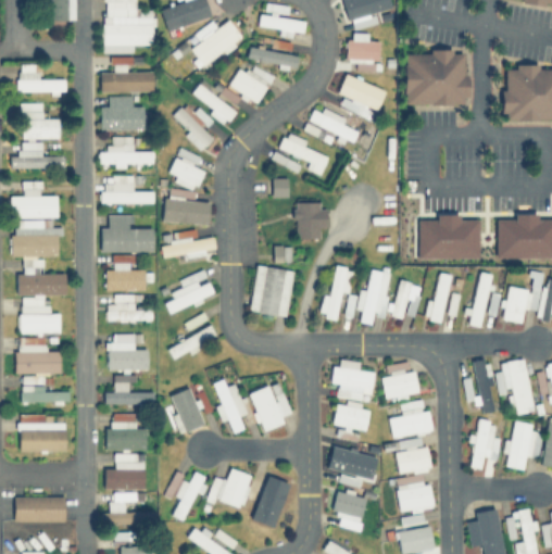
[(46,0),(46,21),(77,21),(77,0),(46,0)]
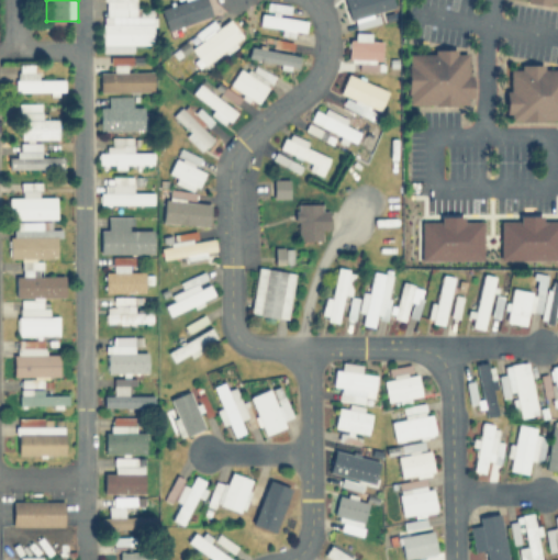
[(107,0),(107,11),(140,11),(140,0),(107,0)]
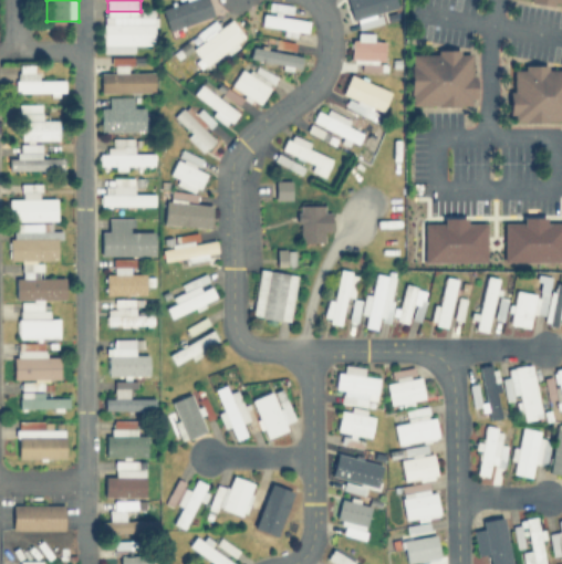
[(191,0),(165,9),(172,31),(217,17),(210,0),(191,0)]
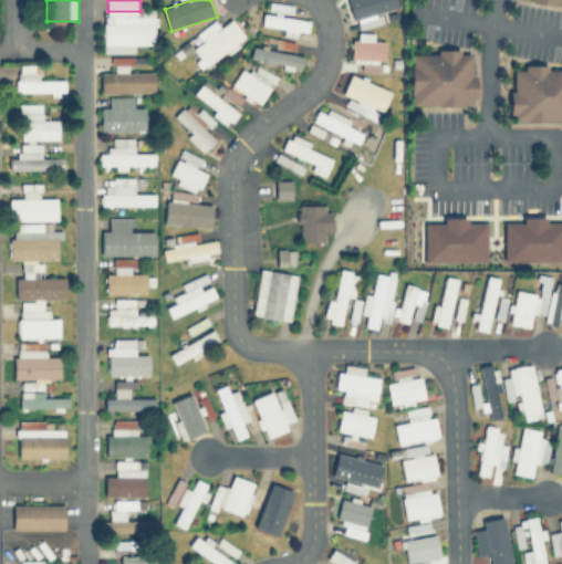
[(371,16),(380,0),(363,0),(358,8),(371,16)]
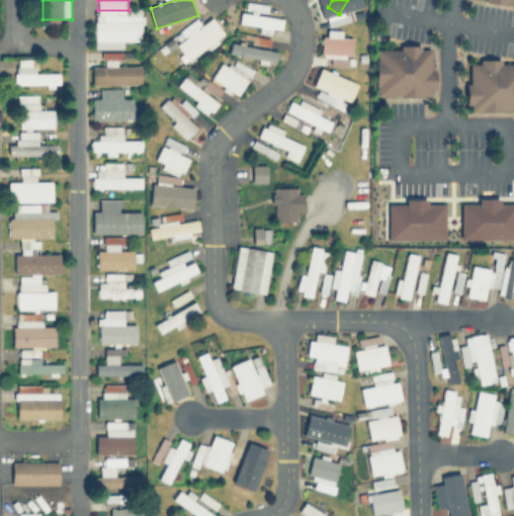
[(283,31),(285,20),(268,17),(269,7),(247,3),(243,24),(263,28),(262,32),(273,35),(274,29),(283,31)]
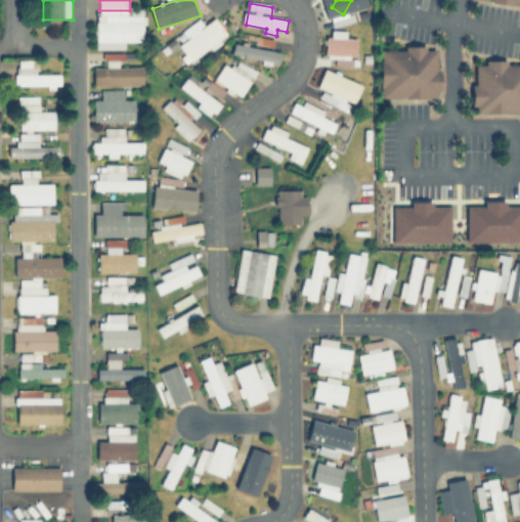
[(129,15),(98,15),(98,44),(144,44),(144,24),(129,24),(129,15)]
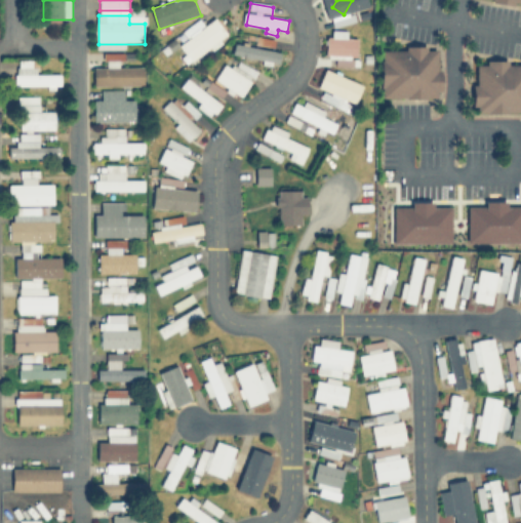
[(230,39),(218,21),(181,44),(193,63),(230,39)]
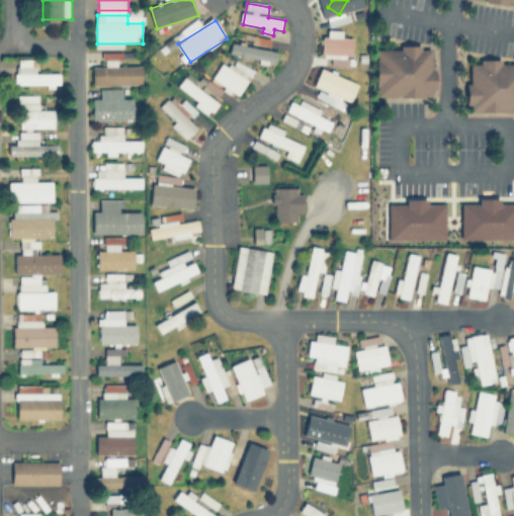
[(324,57),(333,57),(333,64),(354,64),(354,38),(346,38),(346,31),(324,31),(324,57)]
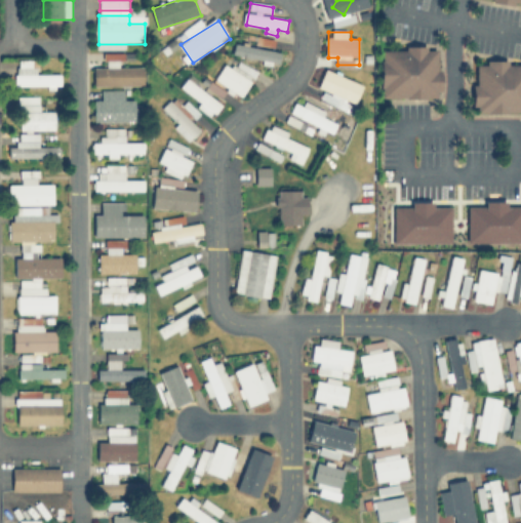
[(235,55),(280,65),(282,52),(237,43),(235,55)]
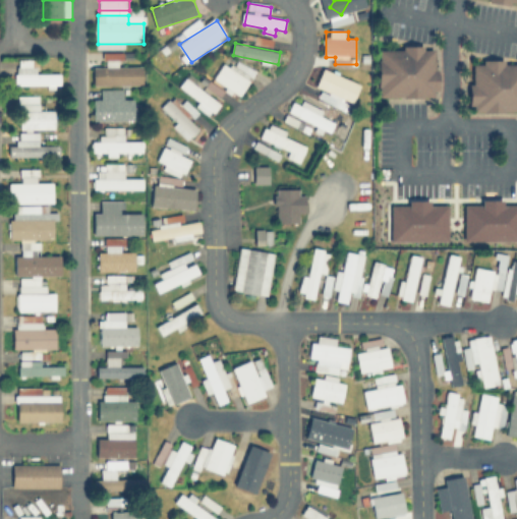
[(380,98),(439,98),(439,48),(380,48),(380,98)]
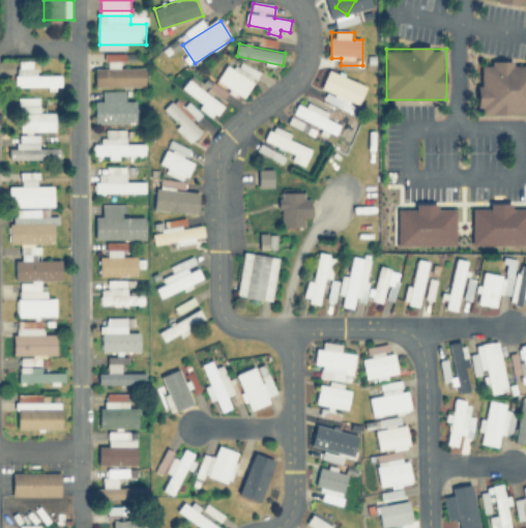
[(18,87),(63,87),(63,76),(39,76),(39,62),(18,62),(18,87)]
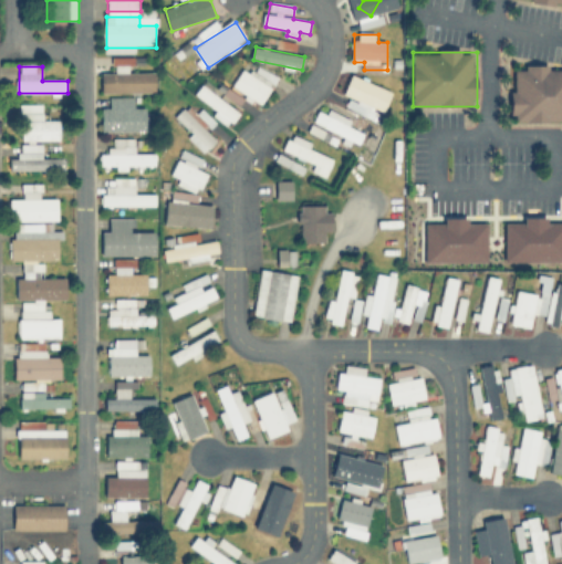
[(278,76),(259,68),(256,75),(243,70),(233,91),(264,106),(278,76)]
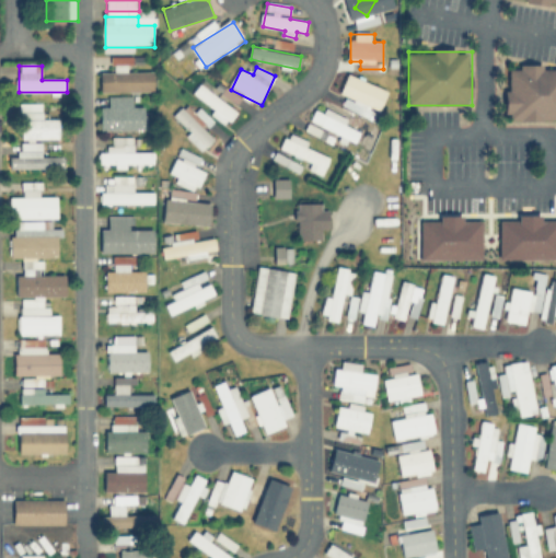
[(555,67),(507,67),(507,121),(555,121),(555,67)]
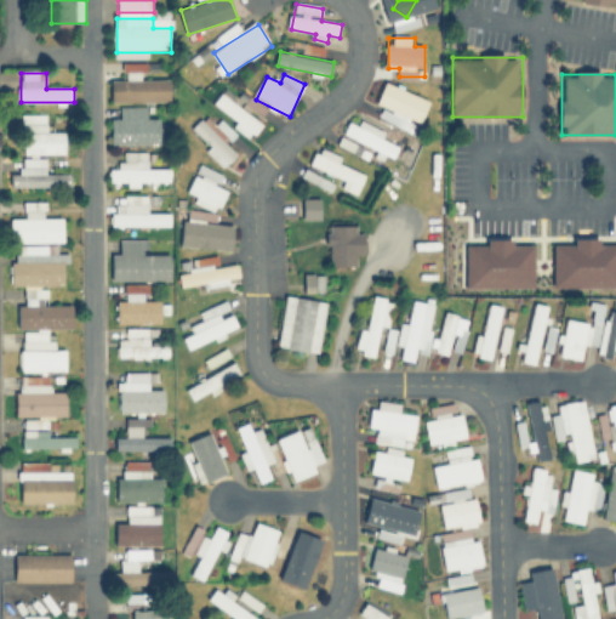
[(113,102),(172,102),(172,79),(113,79),(113,102)]
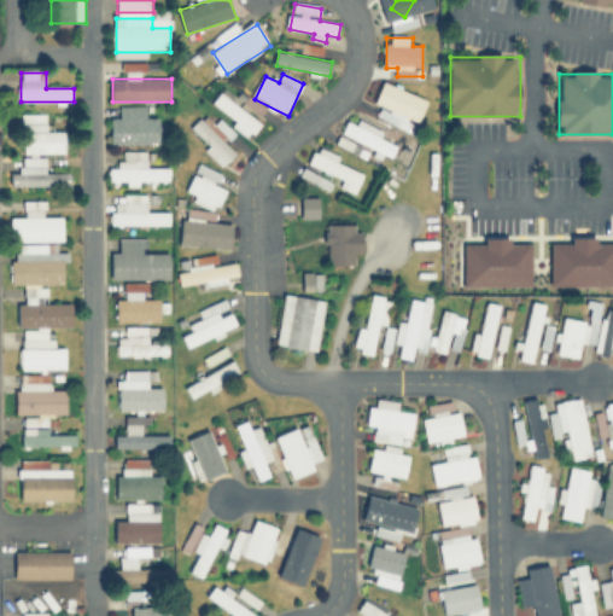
[(430,100),(385,83),(377,104),(386,108),(381,118),(416,133),(430,100)]
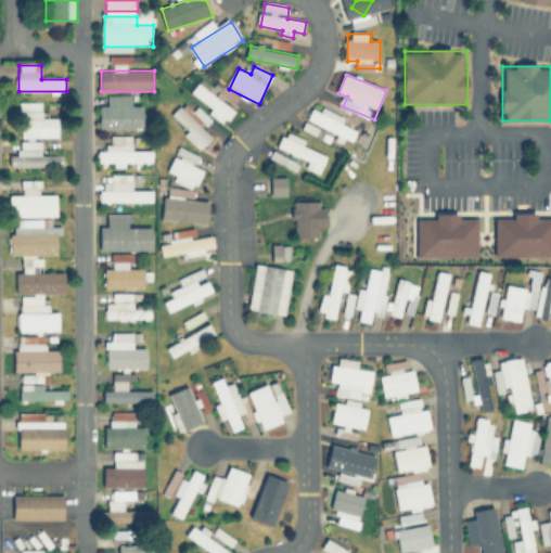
[(236,112),(229,121),(192,94),(200,85),(236,112)]
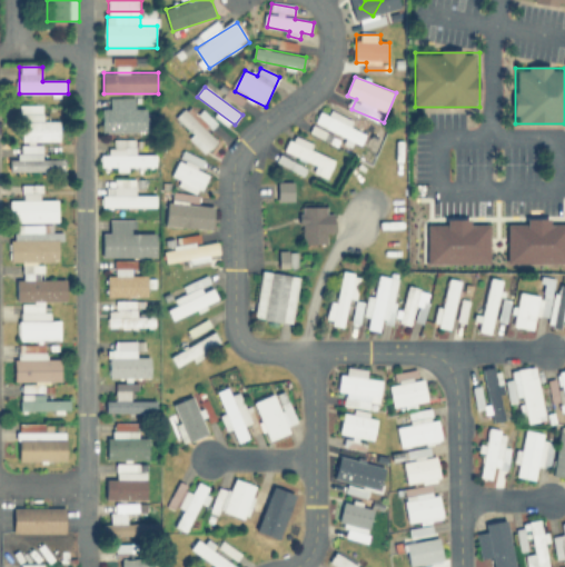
[(105,110),(105,133),(149,133),(149,110),(137,110),(137,99),(114,99),(114,110),(105,110)]
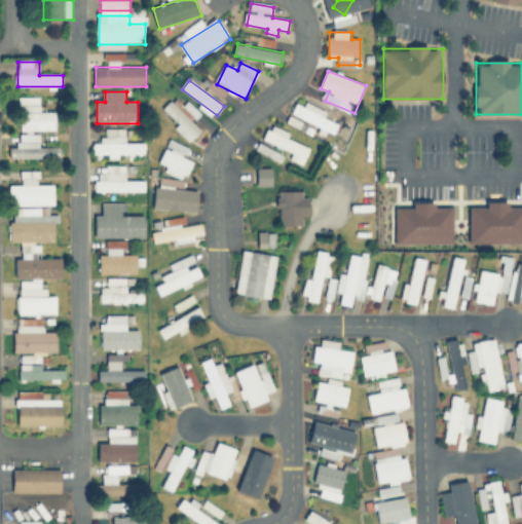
[(57,111),(43,111),(43,98),(21,98),(22,132),(57,131),(57,111)]
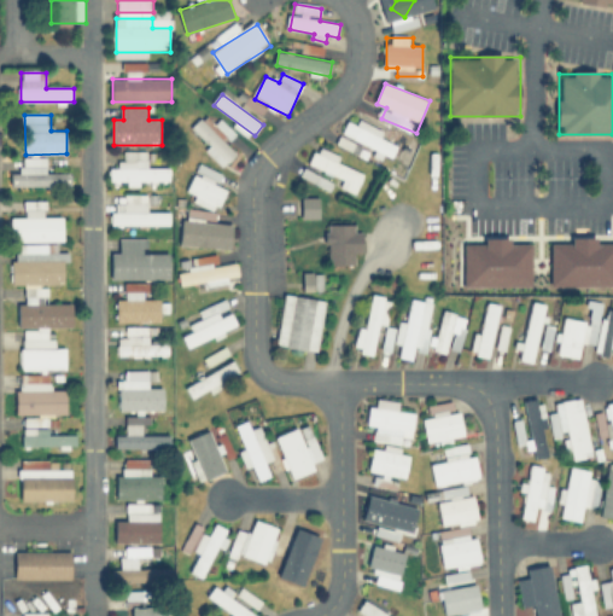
[(391,160),(398,146),(385,140),(389,134),(352,116),(343,135),(391,160)]
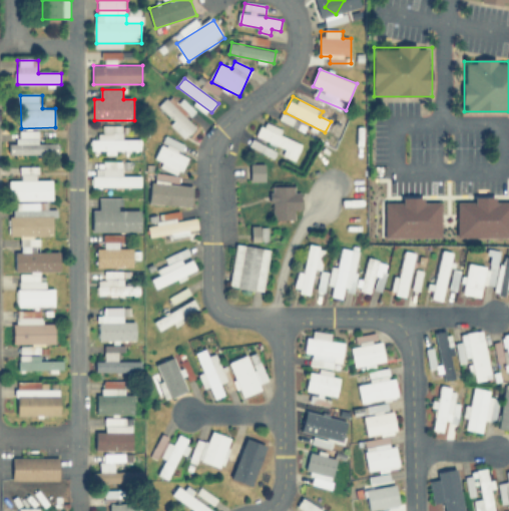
[(197,128),(189,119),(196,112),(184,100),(178,105),(171,97),(158,109),(186,138),(197,128)]
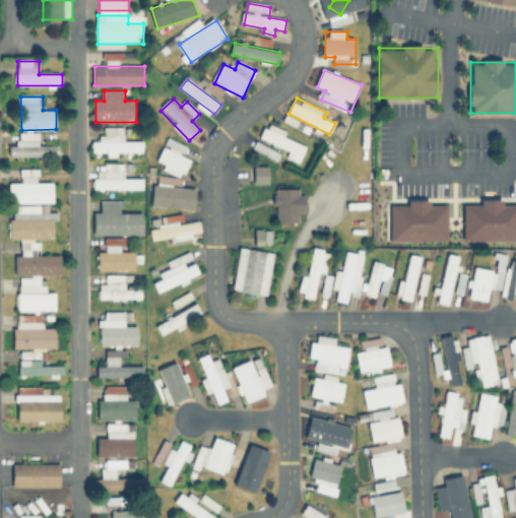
[(266,126),(261,139),(289,151),(286,157),(301,164),(309,143),(266,126)]
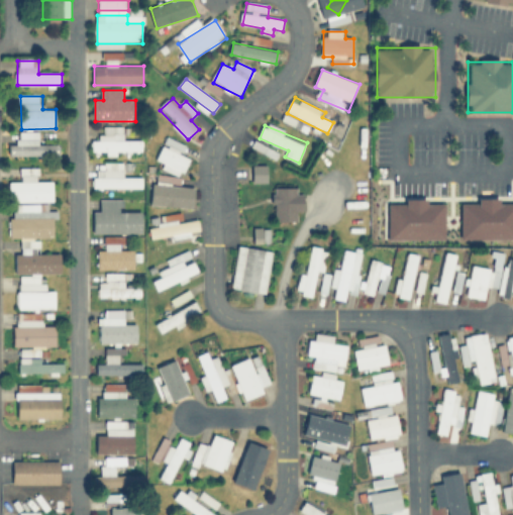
[(125,138),(125,128),(104,128),(104,138),(94,138),(94,156),(143,156),(142,138),(125,138)]
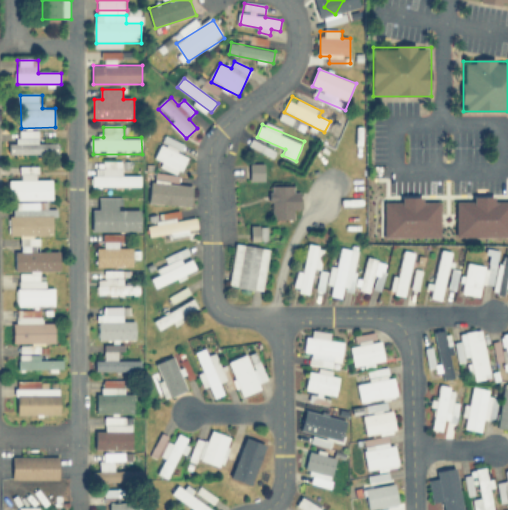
[(184,145),(166,137),(155,164),(182,175),(189,158),(180,154),(184,145)]
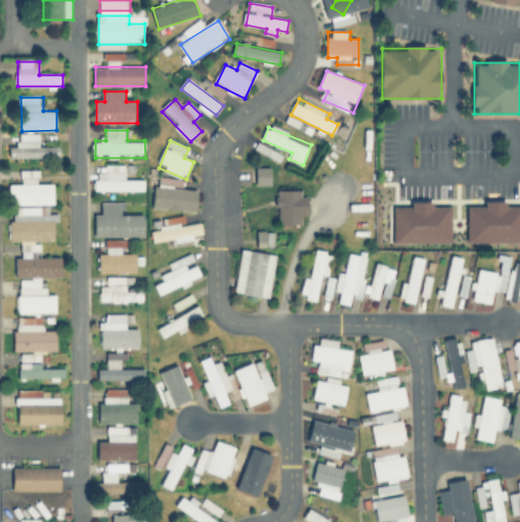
[(42,143),(11,143),(11,159),(61,159),(61,146),(42,146),(42,143)]
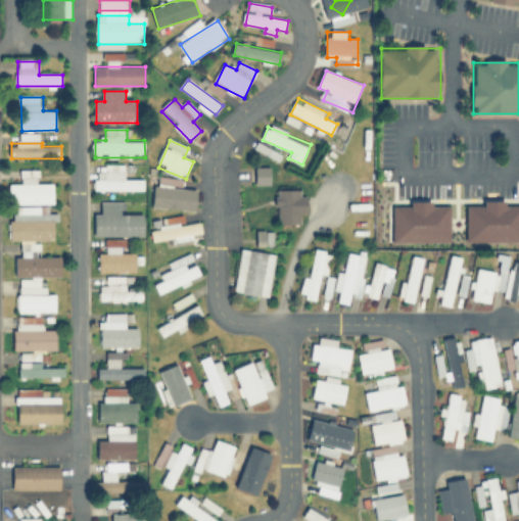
[(95,191),(145,191),(145,180),(127,180),(127,166),(106,166),(106,175),(95,175),(95,191)]
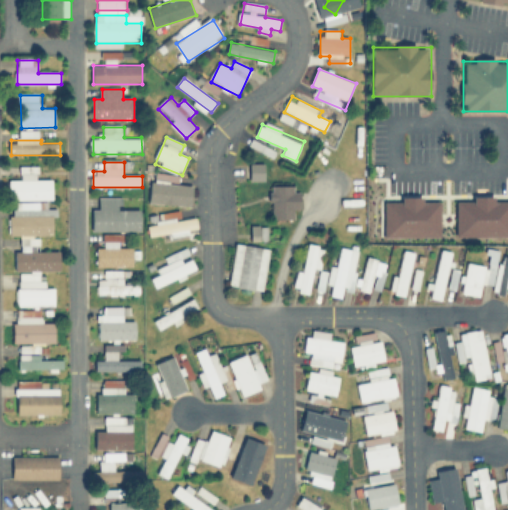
[(252,181),(266,181),(266,164),(252,164),(252,181)]
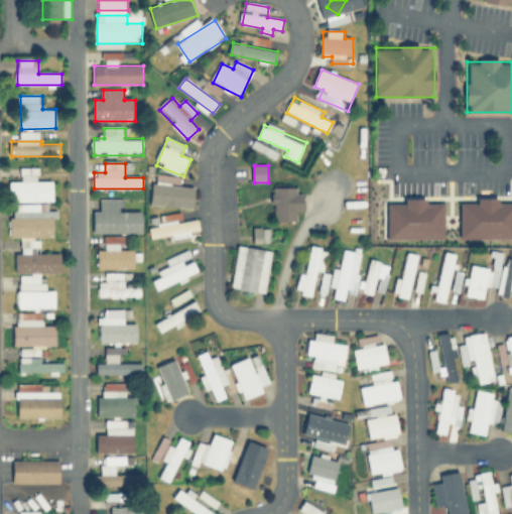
[(39,169),(23,169),(23,182),(11,182),(11,202),(54,201),(54,181),(39,181),(39,169)]
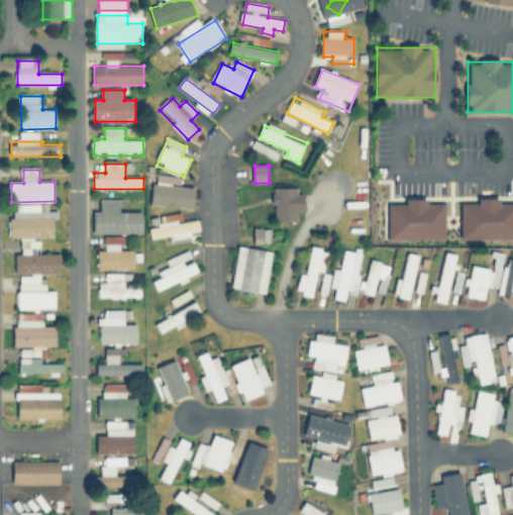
[(195,208),(196,188),(181,187),(182,178),(155,177),(152,206),(195,208)]
